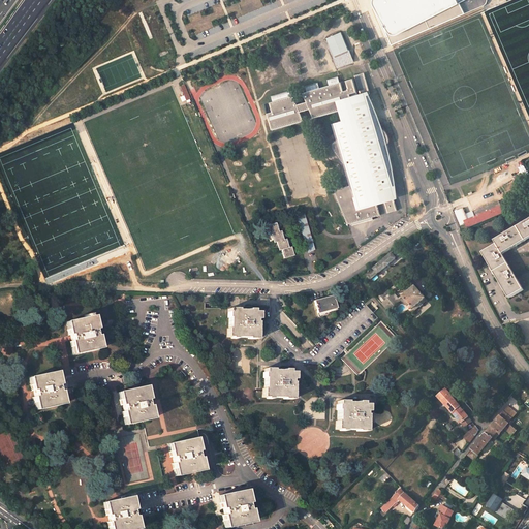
[(373,0),(374,3),(392,45),(464,14),(458,0),(373,0)]
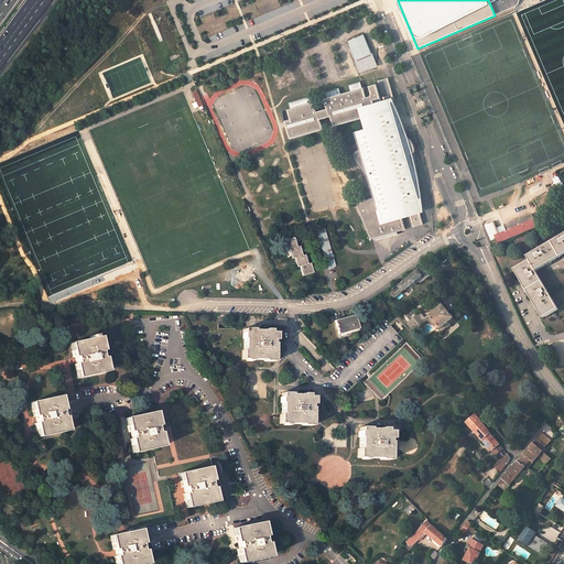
[(290,19),(277,22),(278,29),(291,25),(290,19)]
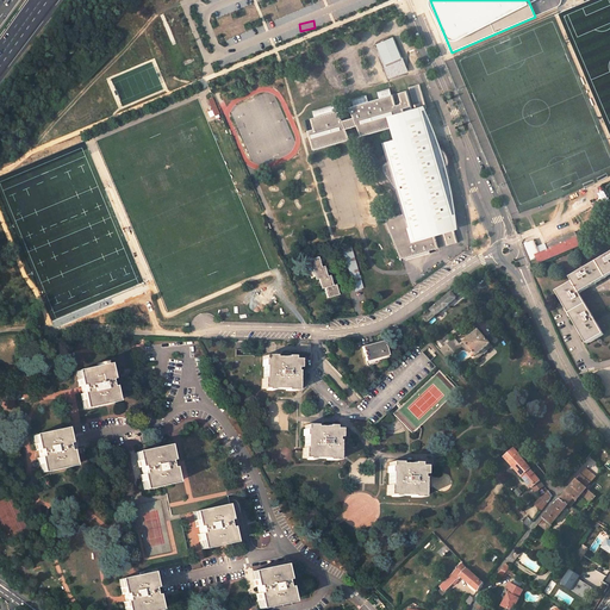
[(394,37),(378,44),(387,64),(403,57),(394,37)]
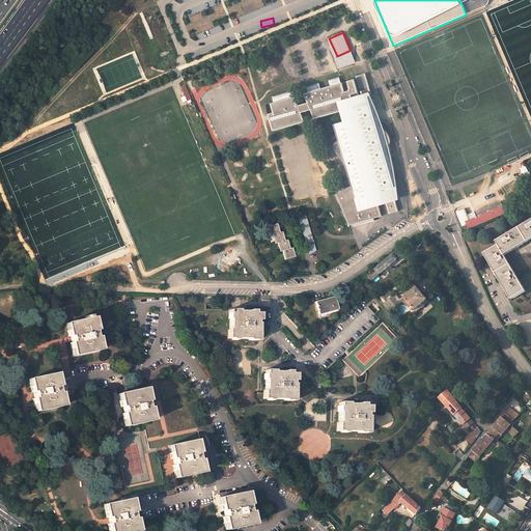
[(345,56),(346,60),(340,63),(341,66),(356,60),(351,50),(337,56),(338,59),(345,56)]
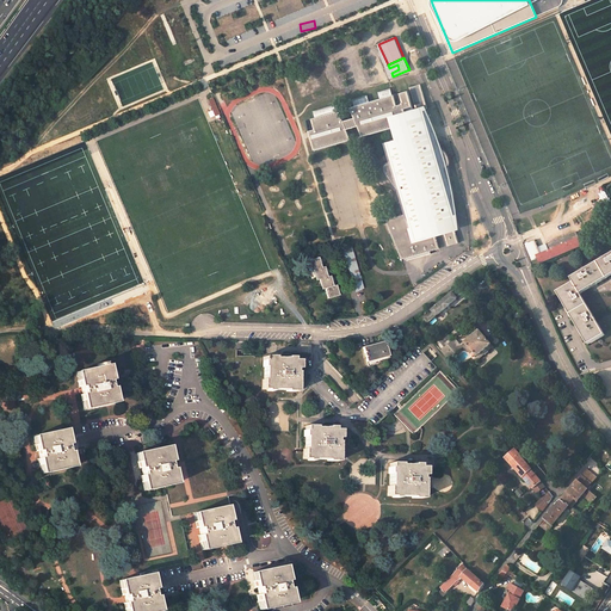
[(396,112),(415,106),(418,106),(419,109),(430,106),(423,81),(412,84),(417,102),(414,103),(411,87),(403,90),(406,99),(400,102),(396,91),(394,91),(392,85),(380,88),(382,96),(368,99),(365,93),(351,97),(353,103),(350,104),(353,113),(358,123),(363,134),(399,123),(396,112)]
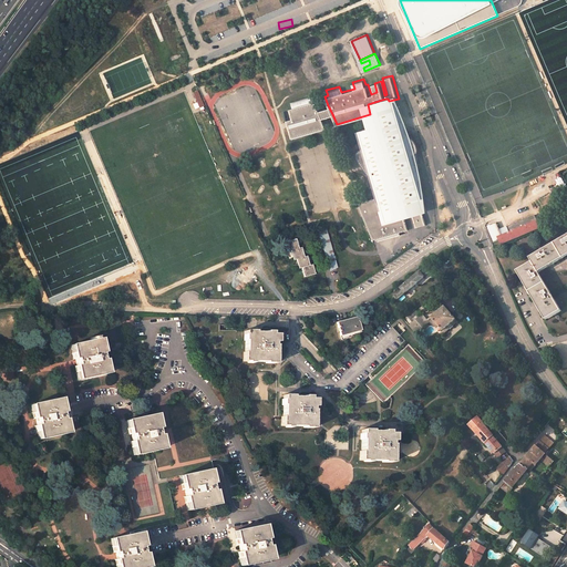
[(198,107),(203,106),(197,91),(193,92),(198,107)]
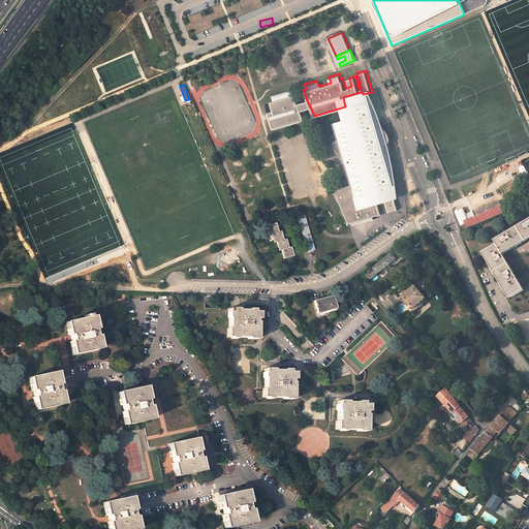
[(301,110),(297,101),(293,93),(292,93),(290,88),(270,94),(272,100),(270,100),(273,110),(268,111),(273,127),(304,118),(301,110)]
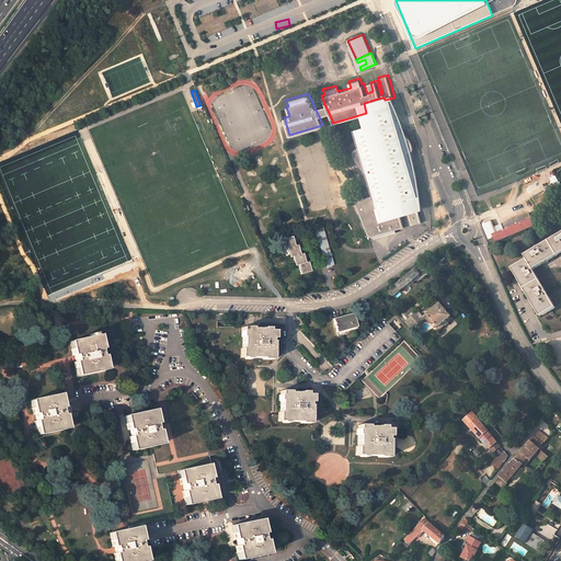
[(362,147),(369,173),(375,192),(374,192),(373,193),(373,195),(355,201),(370,238),(405,227),(400,208),(408,206),(413,225),(423,221),(419,204),(421,203),(405,152),(400,132),(392,105),(389,106),(388,103),(384,104),(381,98),(364,103),(366,113),(371,128),(357,133),(362,147)]
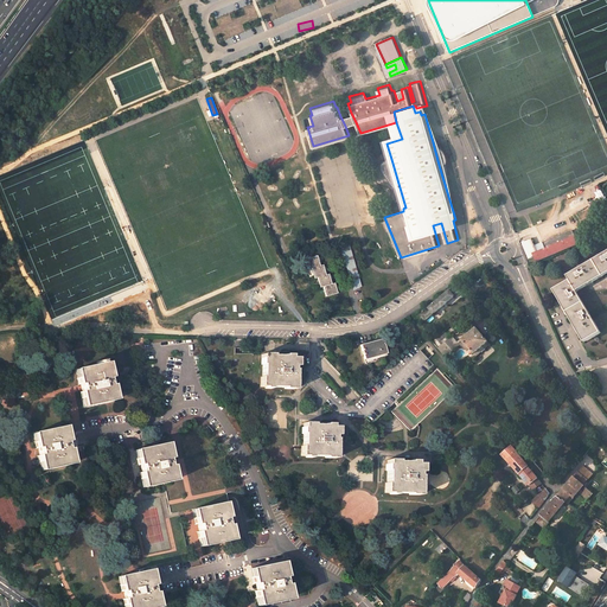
[(356,122),(351,113),(340,116),(345,126),(356,122)]
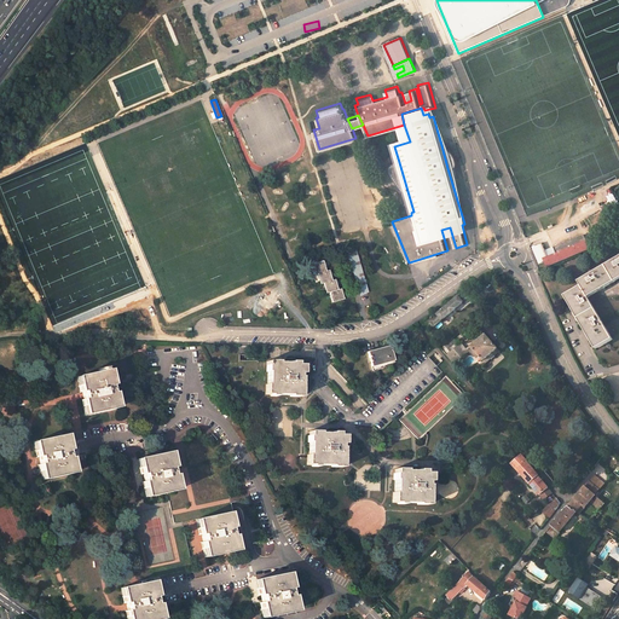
[(441,145),(447,168),(450,168),(451,168),(455,168),(456,167),(457,165),(458,163),(458,161),(456,155),(453,151),(452,149),(445,145),(443,145),(441,145)]
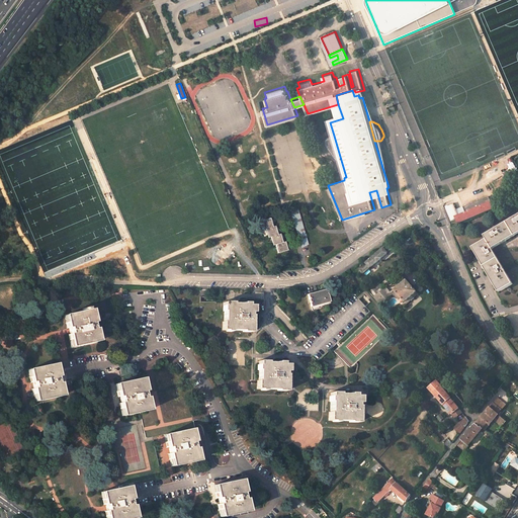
[(341,160),(334,136),(332,136),(330,136),(328,138),(327,140),(327,142),(327,144),(337,158),(339,160),(340,160),(341,160)]
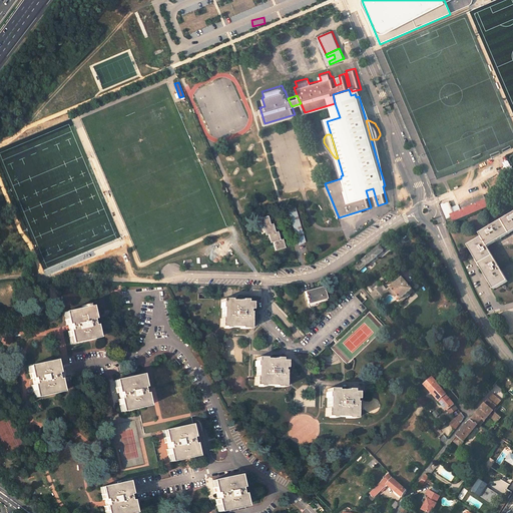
[(484,195),(451,206),(449,201),(441,204),(445,218),(450,216),(452,220),(489,208),(484,195)]
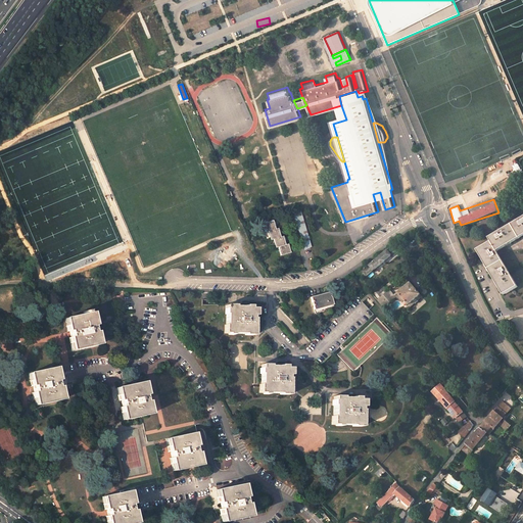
[(294,214),(304,248),(311,247),(300,211),(294,214)]
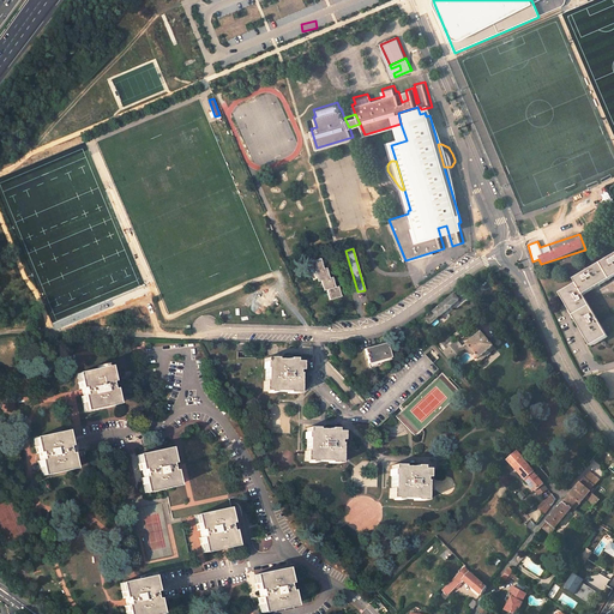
[(613,274),(613,251),(571,277),(573,282),(557,292),(588,344),(606,335),(581,294),(613,274)]
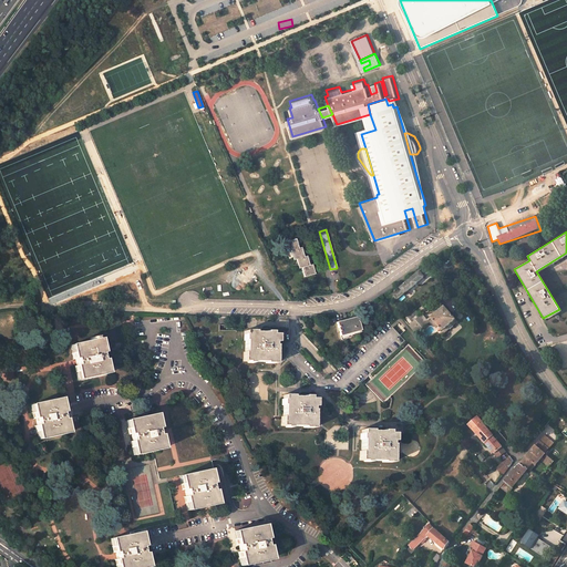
[(305,256),(302,247),(299,248),(297,238),(286,241),(288,251),(291,250),(294,259),(297,258),(299,268),(301,267),(305,277),(316,274),(312,264),(310,265),(308,256),(305,256)]
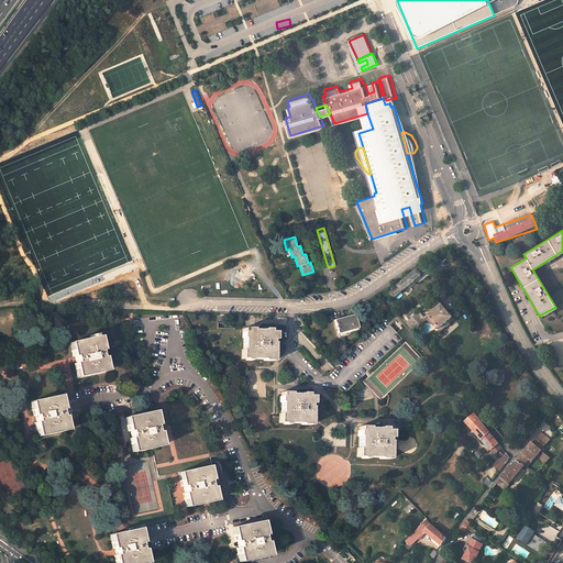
[(421,275),(428,269),(424,265),(418,269),(398,287),(403,291),(403,293),(410,287),(416,283),(415,283),(422,276),(421,275)]
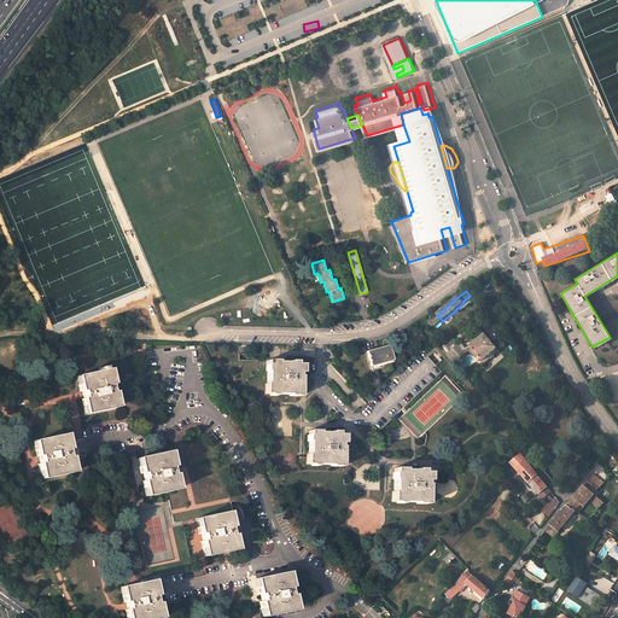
[(430,322),(433,327),(442,320),(437,315),(435,316),(433,315),(431,316),(430,322)]
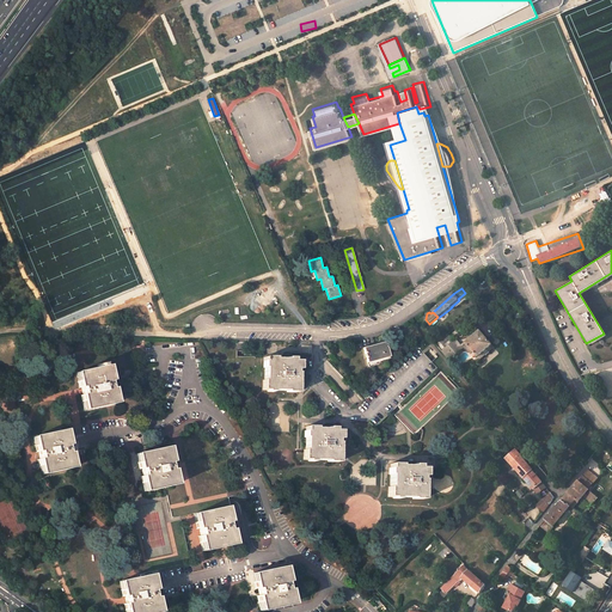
[(493,347),(481,332),(466,344),(479,359),(493,347)]
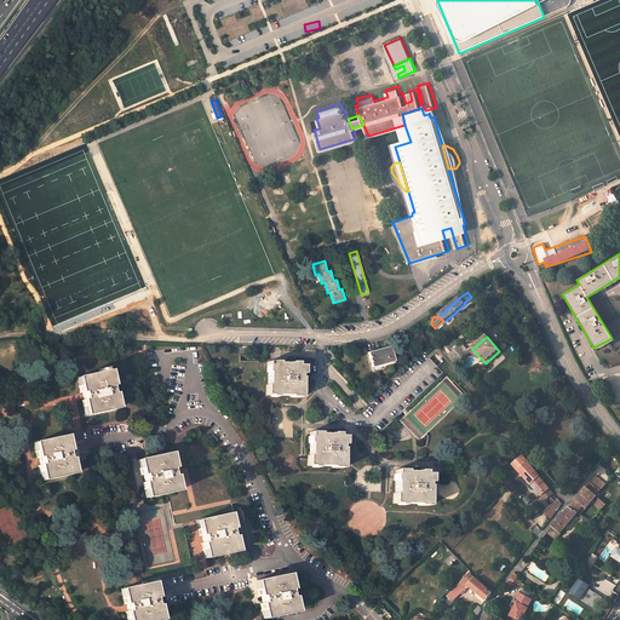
[(466,350),(461,344),(448,356),(453,362),(460,356),(461,359),(468,354),(465,351),(466,350)]
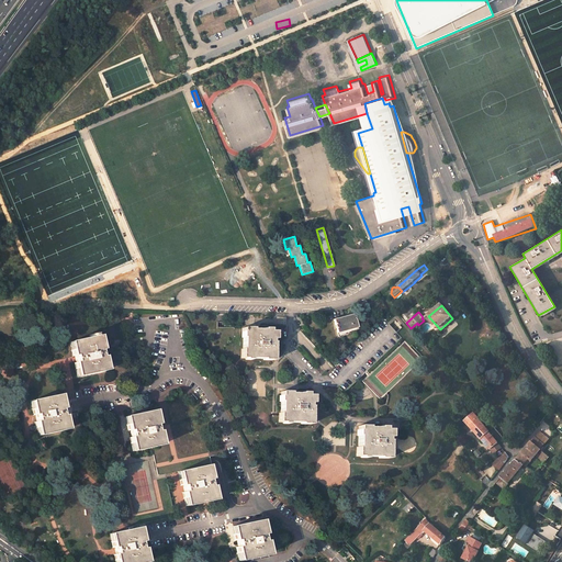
[(351,316),(332,323),(338,337),(357,330),(351,316)]
